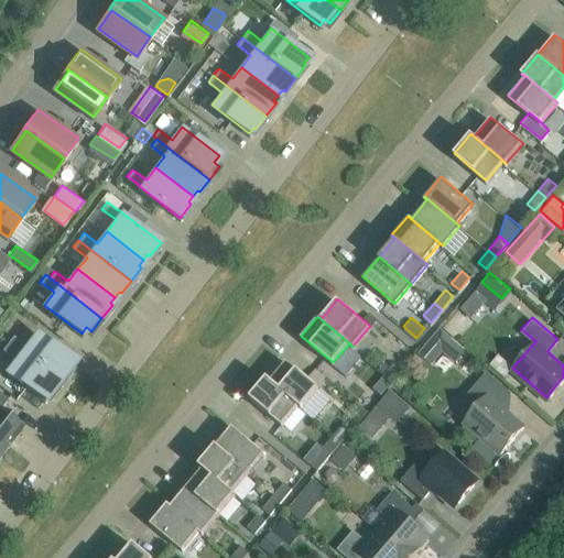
[(13,334),(8,340),(61,381),(72,368),(69,367),(74,360),(36,331),(28,345),(13,334)]
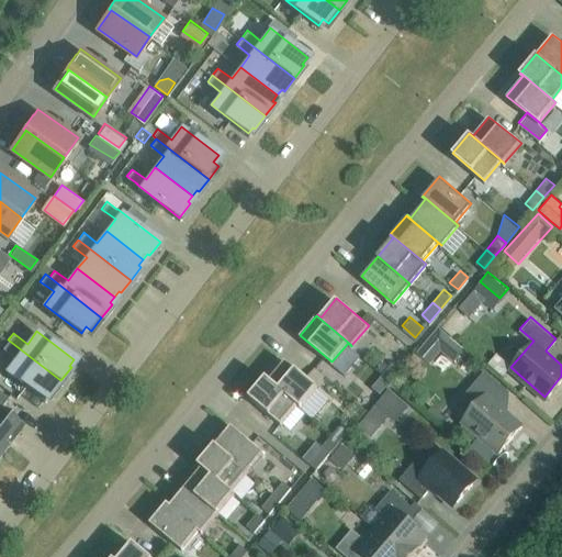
[(428,336),(416,351),(428,360),(440,346),(428,336)]
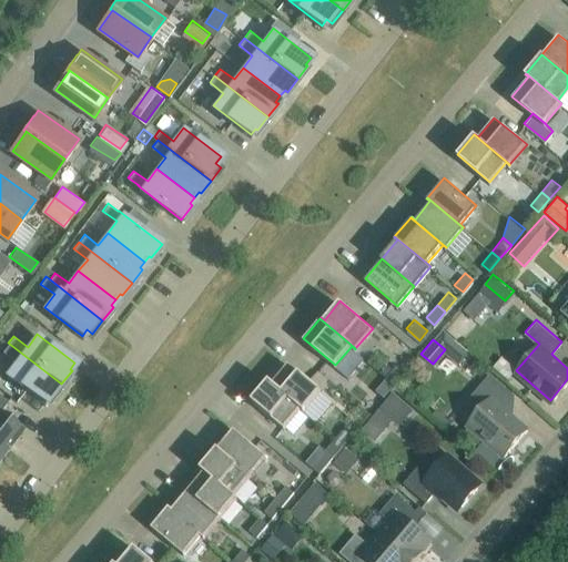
[(61,384),(8,343),(2,349),(17,360),(7,374),(44,401),(49,396),(51,397),(61,384)]
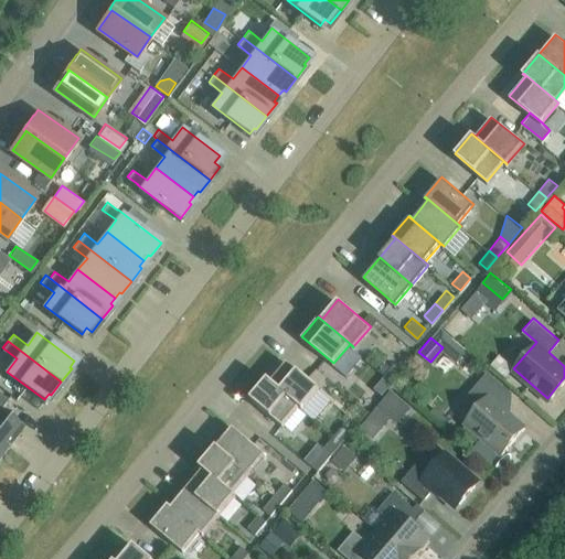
[(319,387),(287,361),(270,379),(267,376),(267,377),(302,407),(319,387)]
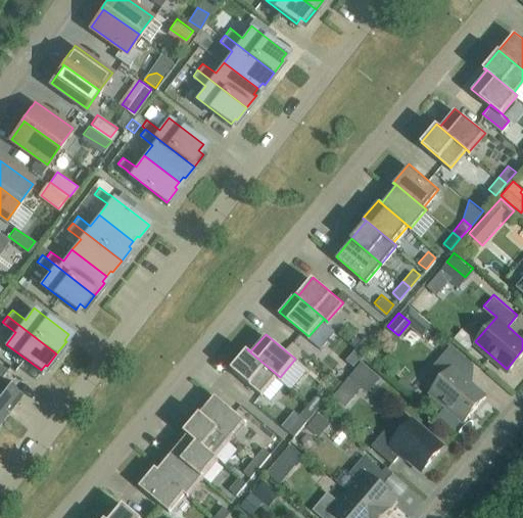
[(364,351),(373,340),(366,334),(357,345),(364,351)]
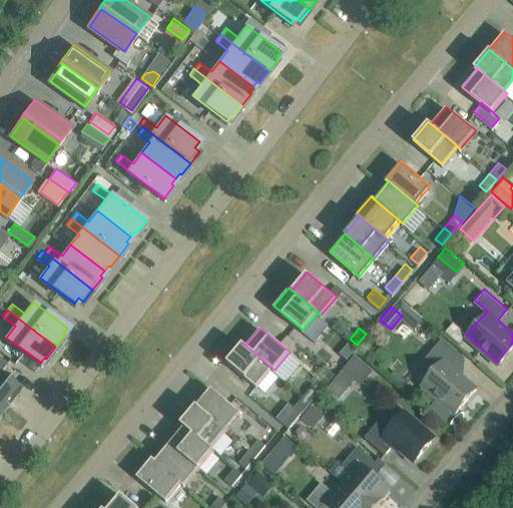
[(435,393),(455,411),(476,386),(454,367),(465,355),(442,336),(421,361),(432,370),(422,382),(424,384),(421,388),(432,397),(435,393)]
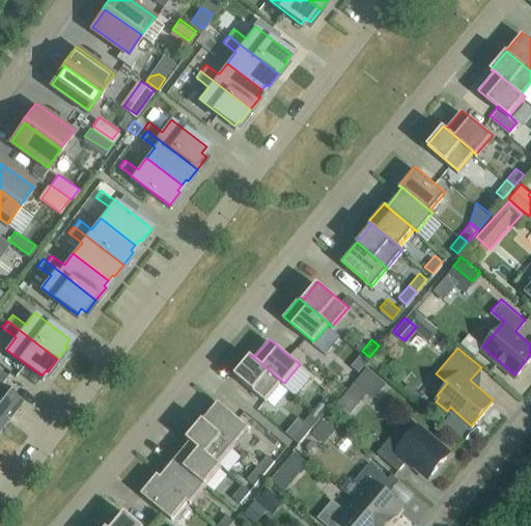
[(359,369),(369,357),(362,351),(351,363),(359,369)]
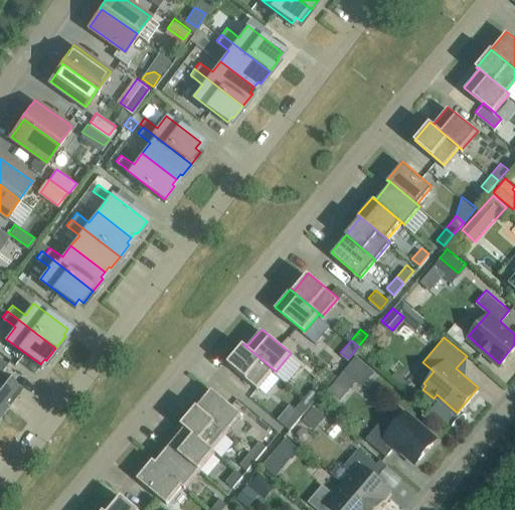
[(276,371),(243,344),(228,362),(258,387),(273,369),(276,372),(276,371)]
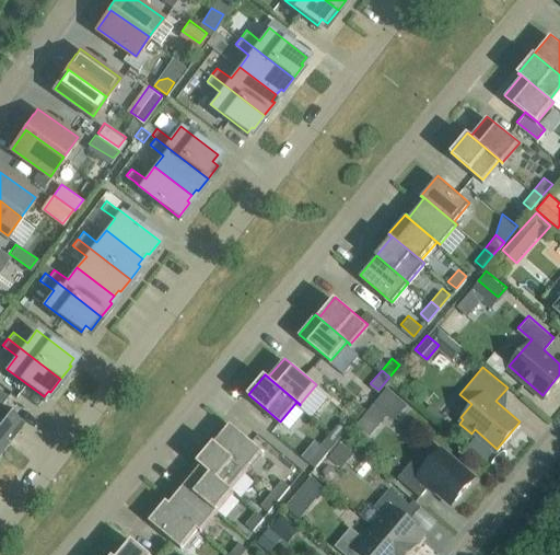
[(387,385),(373,402),(387,414),(394,419),(407,403),(387,385)]
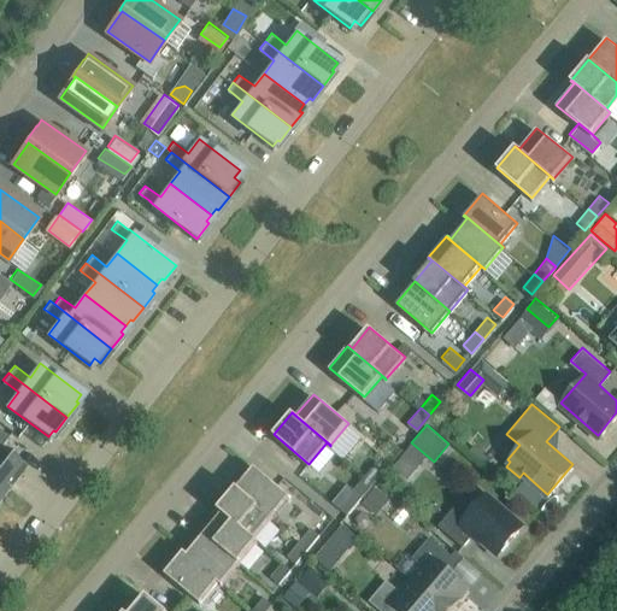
[(0,495),(10,483),(11,485),(25,465),(0,445),(0,444),(9,433),(0,426),(0,495)]
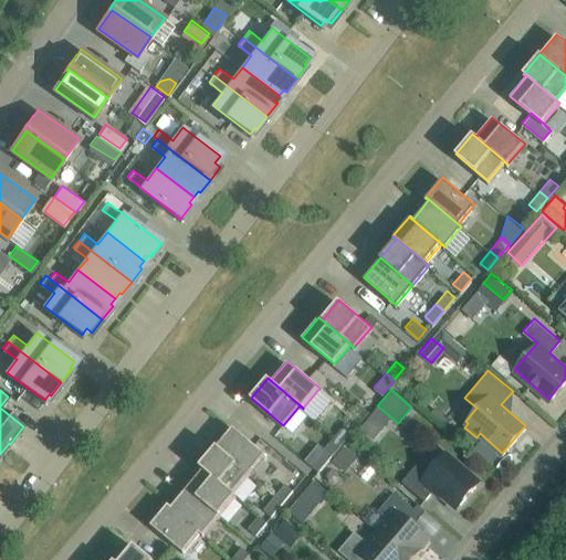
[(343,441),(354,426),(346,420),(334,434),(343,441)]
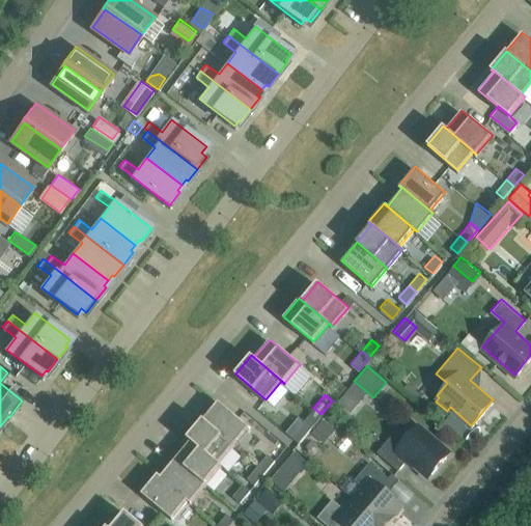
[(249,425),(219,399),(203,418),(233,444),(249,425)]
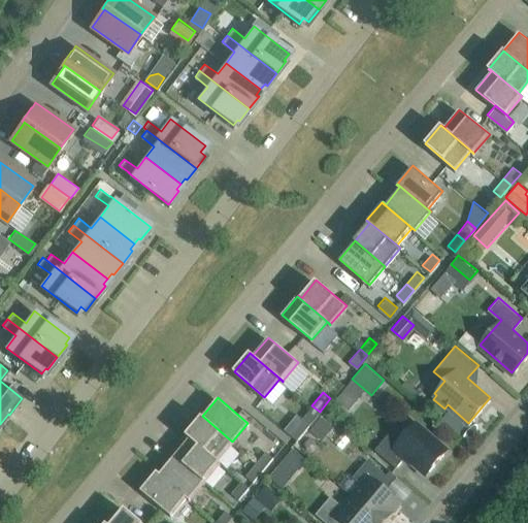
[(310,423),(320,412),(311,405),(302,417),(310,423)]
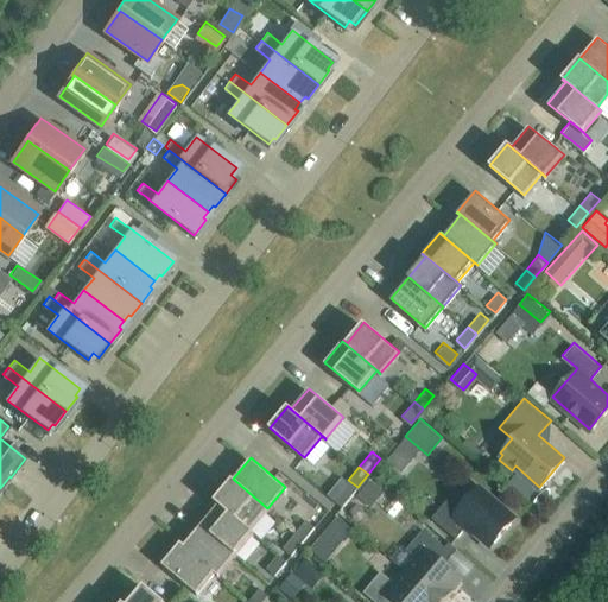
[(267,508),(233,479),(215,500),(253,532),(253,531),(249,528),(267,508)]
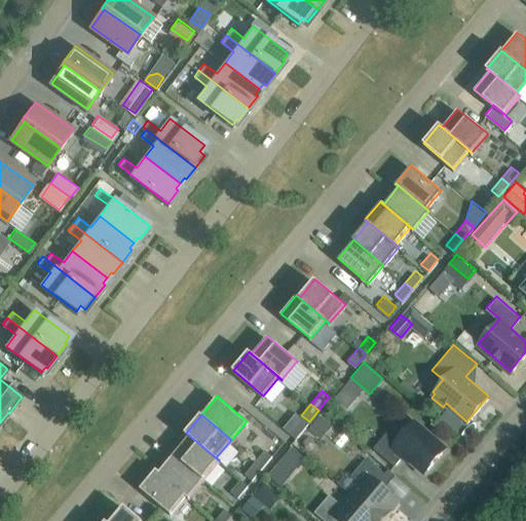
[(320,414),(309,426),(318,435),(329,422),(320,414)]
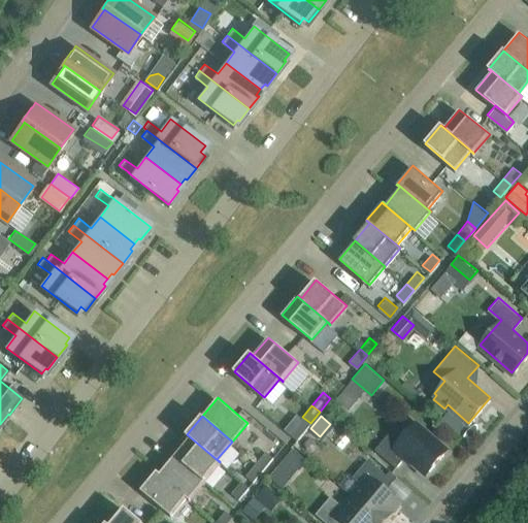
[(375,448),(396,466),(405,455),(426,472),(447,448),(416,421),(399,440),(389,431),(375,448)]
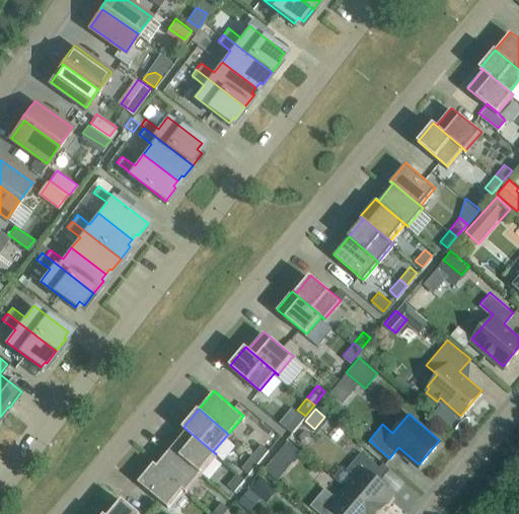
[(216,454),(183,427),(182,428),(186,430),(171,447),(201,471),(216,454)]
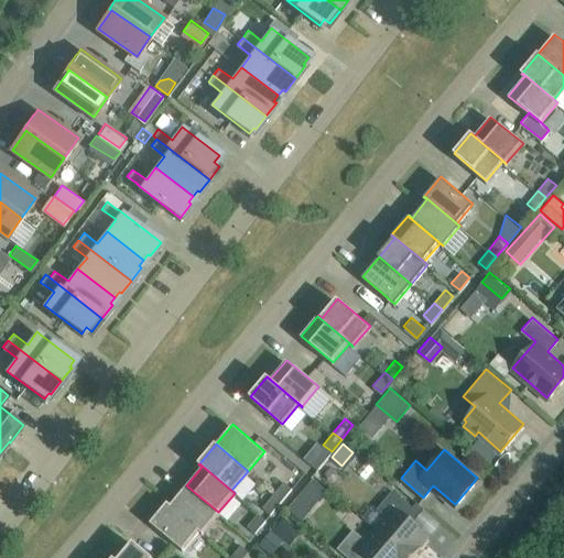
[(313,477),(288,506),(301,518),(327,488),(313,477)]
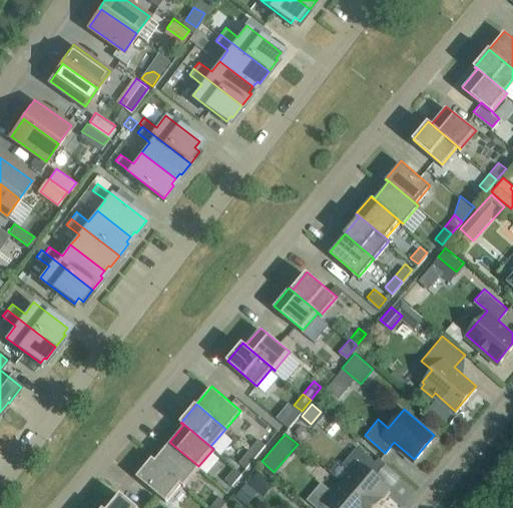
[(255,454),(266,443),(259,436),(248,448),(255,454)]
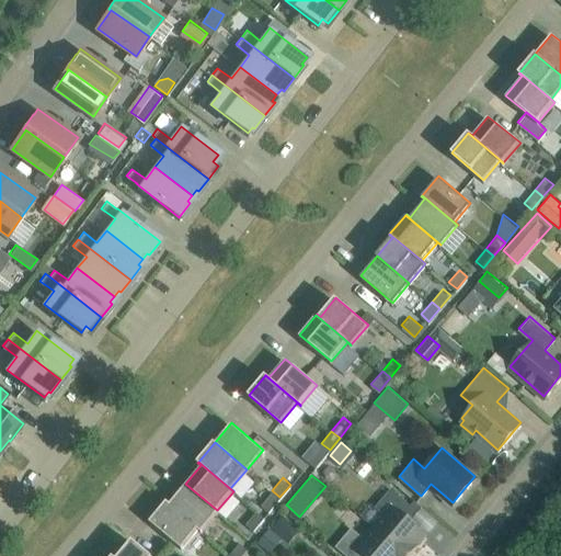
[(217,510),(185,484),(170,502),(167,499),(167,500),(202,530),(217,510)]
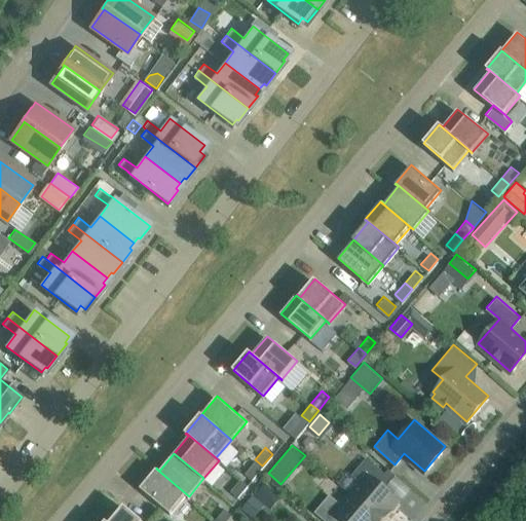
[(377,481),(385,472),(367,455),(351,473),(360,480),(350,491),(383,519),(400,499),(377,481)]
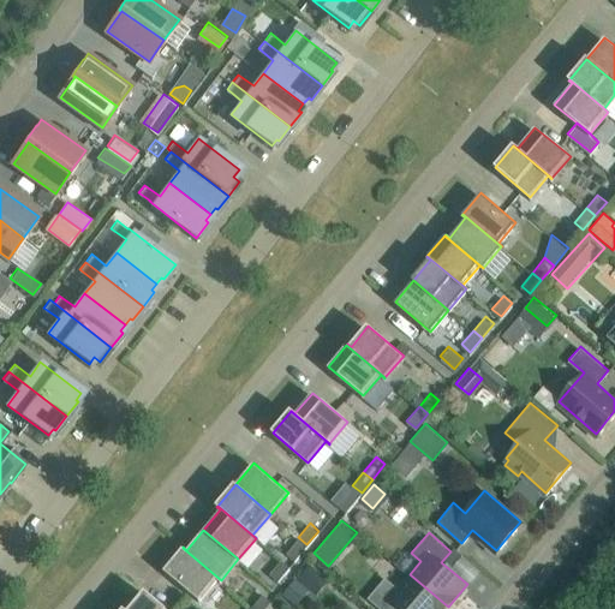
[(294,559),(306,544),(298,537),(286,551),(294,559)]
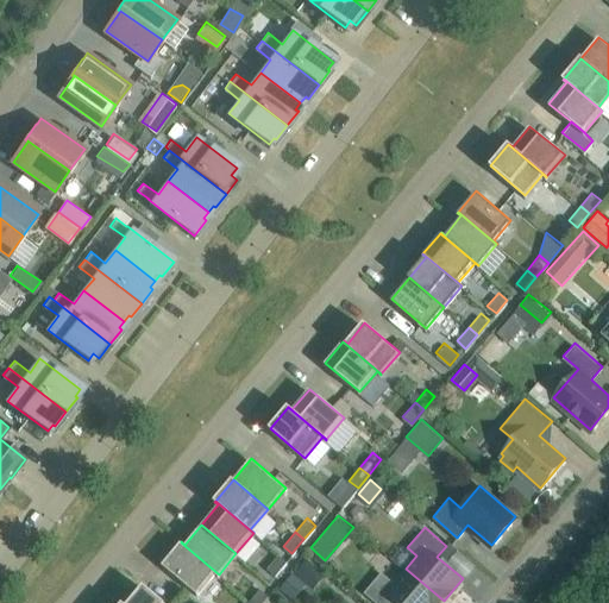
[(219,575),(181,542),(162,564),(196,592),(214,572),(218,575),(219,575)]
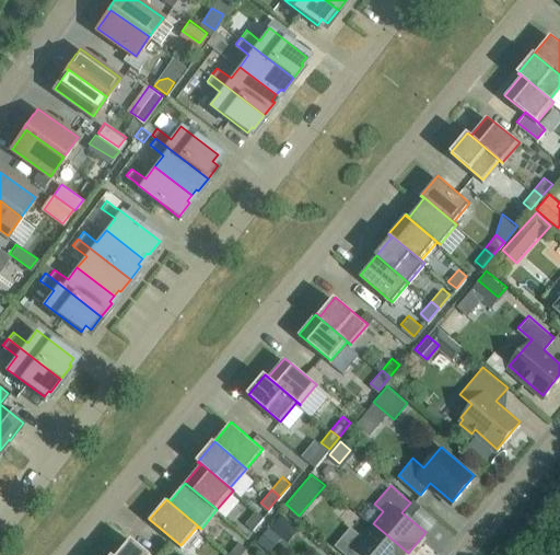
[(253,528),(264,515),(256,508),(245,521),(253,528)]
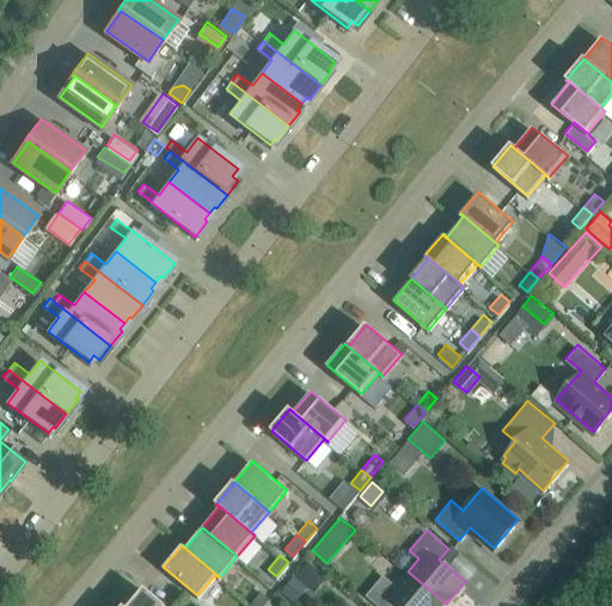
[(307,557),(295,571),(313,587),(325,571),(307,557)]
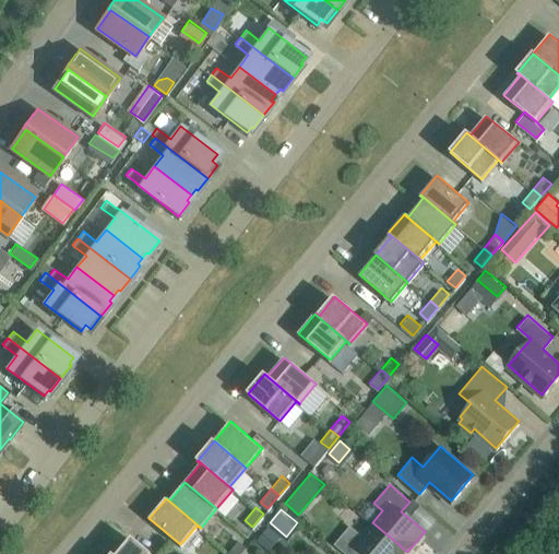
[(405,553),(407,552),(372,522),(363,534),(351,523),(334,542),(347,553),(364,553),(366,552),(367,553),(405,553)]
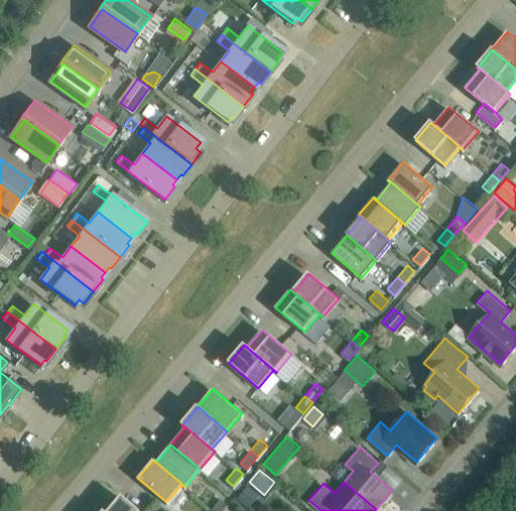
[(140,510),(122,496),(109,510),(104,510),(140,510)]
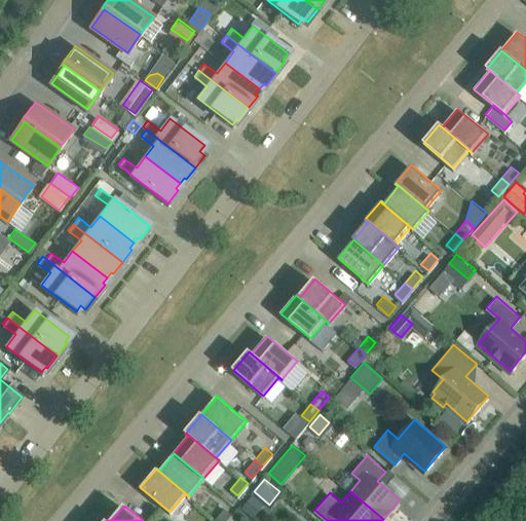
[(218,520),(225,520),(232,513),(224,507),(215,518),(218,520)]
